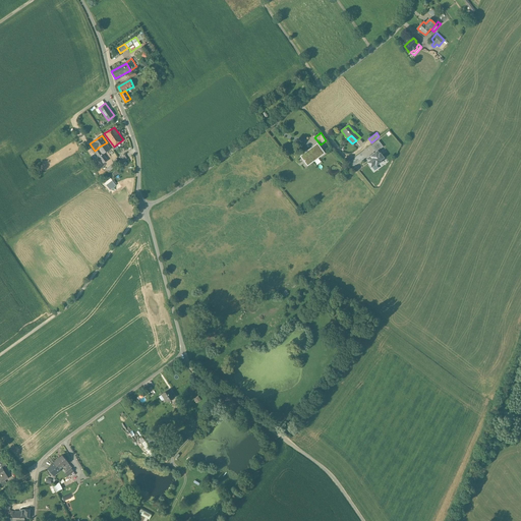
[(380,140),(371,145),(374,152),(383,147),(380,140)]
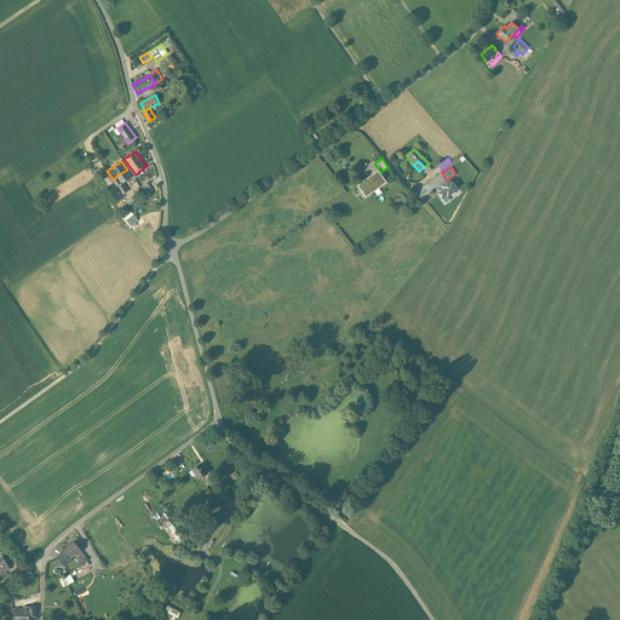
[(127,170),(116,176),(116,177),(113,179),(118,187),(124,183),(132,177),(127,170)]
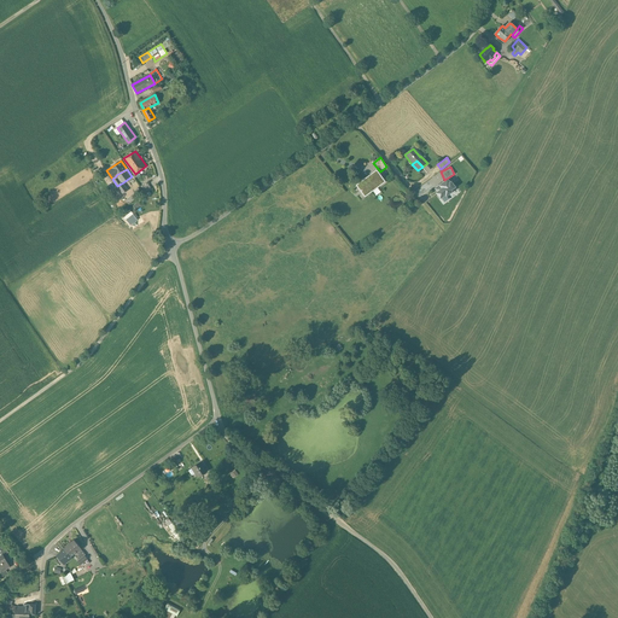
[(378,173),(372,178),(371,176),(371,175),(355,187),(359,185),(360,186),(360,185),(366,193),(373,188),(373,190),(379,185),(384,181),(378,173)]
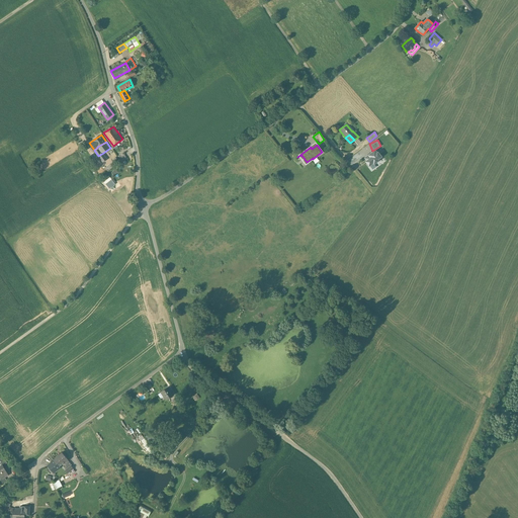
[(369,150),(361,156),(365,161),(373,155),(375,154),(373,152),(372,153),(369,150)]
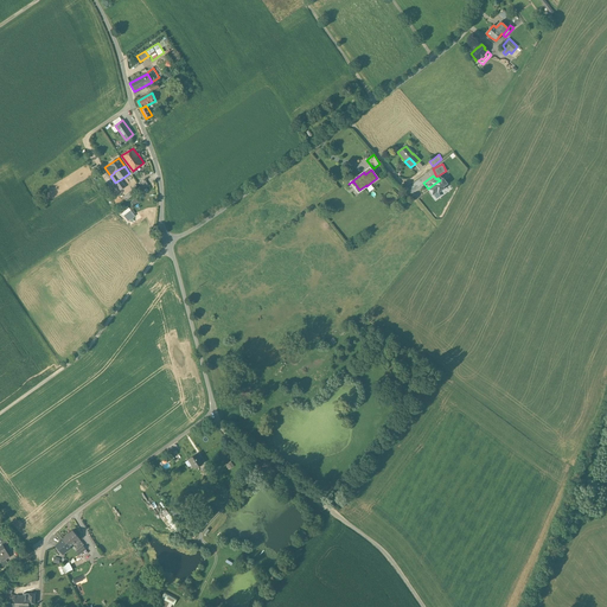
[(438,181),(428,189),(433,196),(446,186),(446,185),(448,183),(443,178),(440,180),(438,181)]
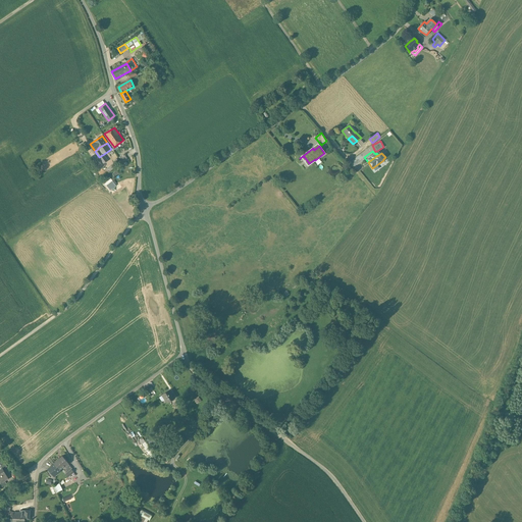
[(104,154),(99,157),(103,163),(108,160),(104,154)]
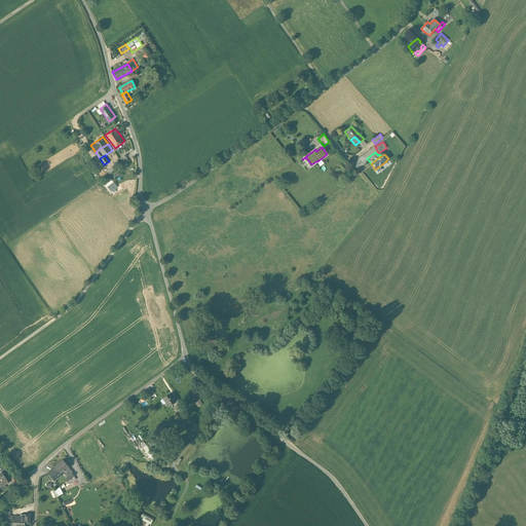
[(120,159),(123,164),(129,160),(125,155),(120,159)]
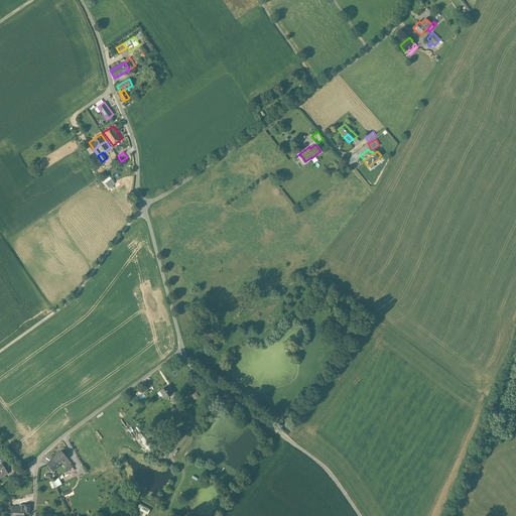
[(103,180),(106,184),(113,179),(109,175),(103,180)]
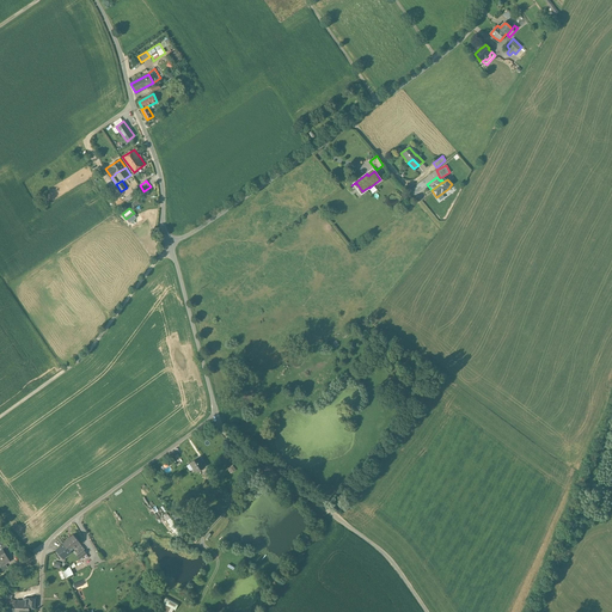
[(199,457),(190,463),(194,469),(196,472),(204,467),(199,457)]
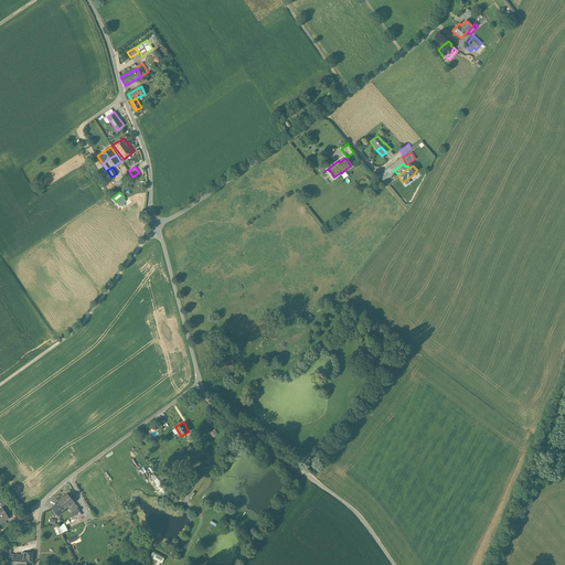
[(155,473),(150,477),(163,492),(167,490),(155,473)]
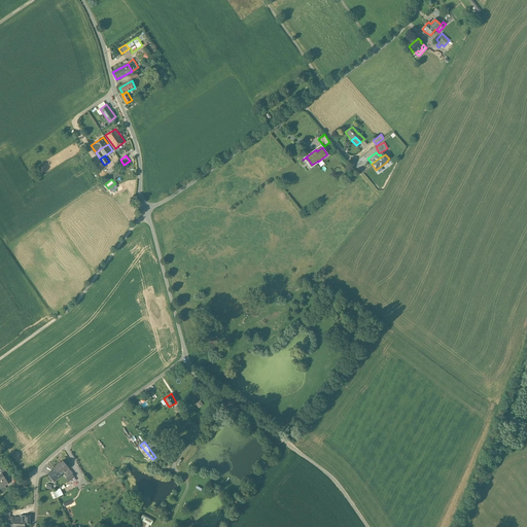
[(63,460),(55,467),(55,468),(58,471),(59,470),(62,473),(65,470),(66,471),(69,468),(63,460)]
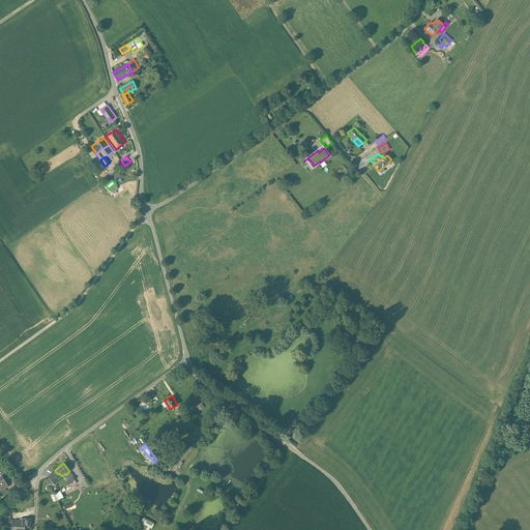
[(55,471),(49,476),(52,479),(53,479),(56,482),(61,478),(61,477),(62,476),(59,473),(58,474),(55,471)]
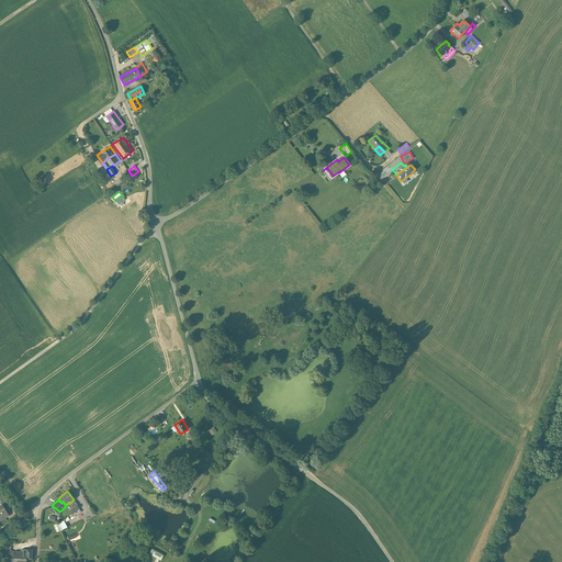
[(74,499),(70,503),(69,502),(66,505),(70,510),(77,505),(78,505),(74,499)]
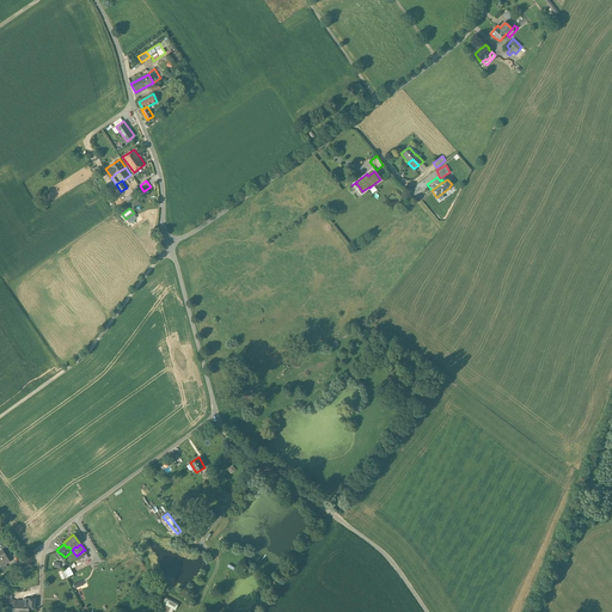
[(2,551),(0,545),(0,564),(1,563),(2,565),(6,564),(10,562),(2,551)]
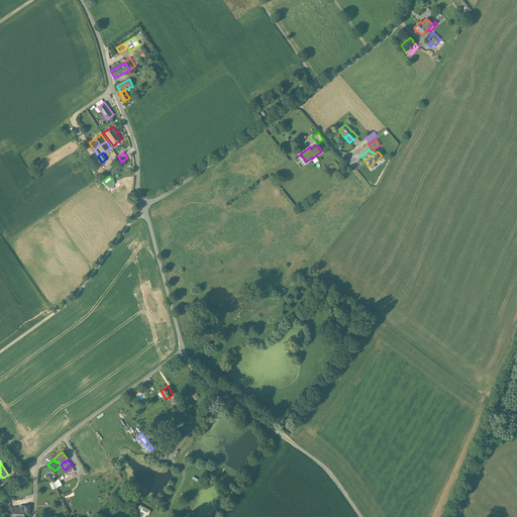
[(59,479),(53,482),(56,489),(62,486),(59,479)]
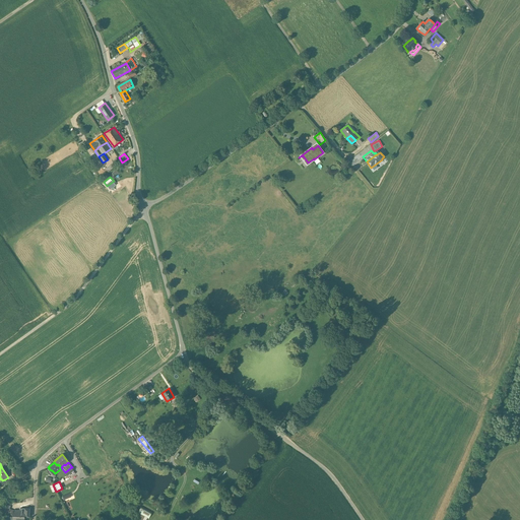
[(13,510),(7,508),(5,511),(4,516),(9,516),(13,517),(13,510)]
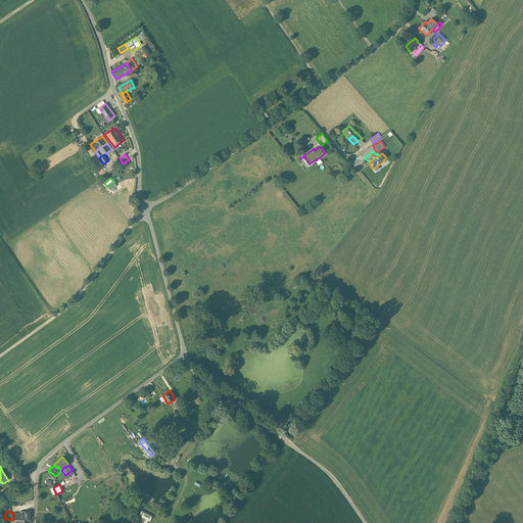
[(31,512),(21,511),(20,513),(13,513),(13,520),(26,521),(30,520),(31,512)]
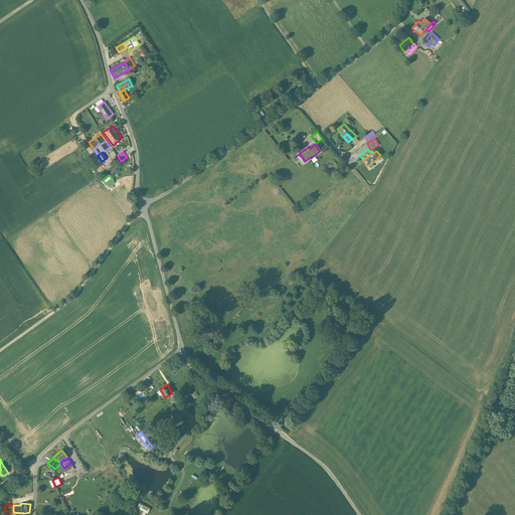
[(138,514),(139,514),(145,514),(146,513),(148,514),(150,507),(139,504),(137,508),(140,509),(138,514)]
